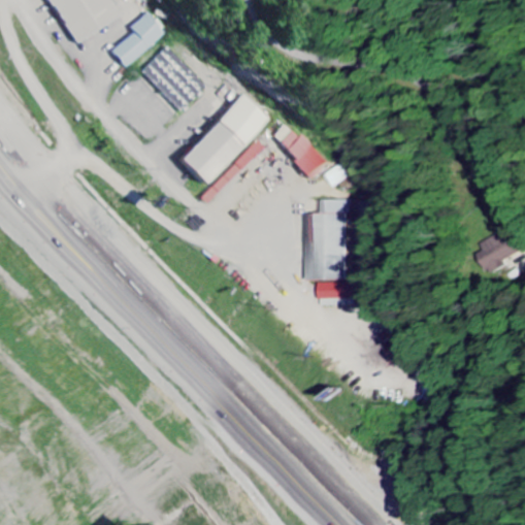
[(121,14),(111,0),(48,0),(73,42),(121,14)]
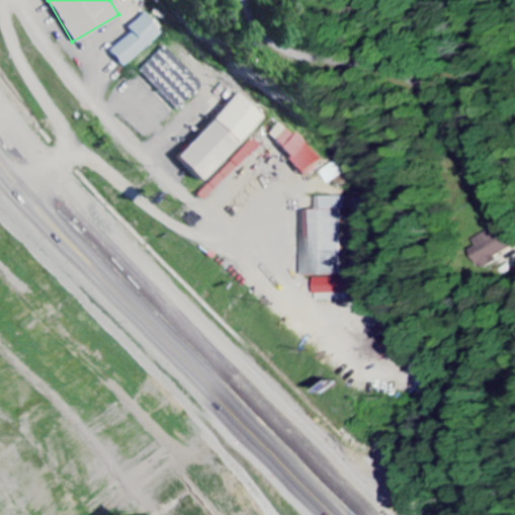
[(163,31),(146,10),(126,25),(131,30),(108,49),(121,65),(163,31)]
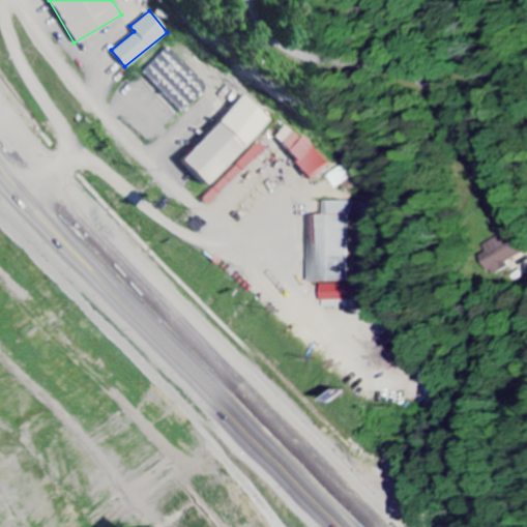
[(142,70),(180,110),(206,85),(167,46),(142,70)]
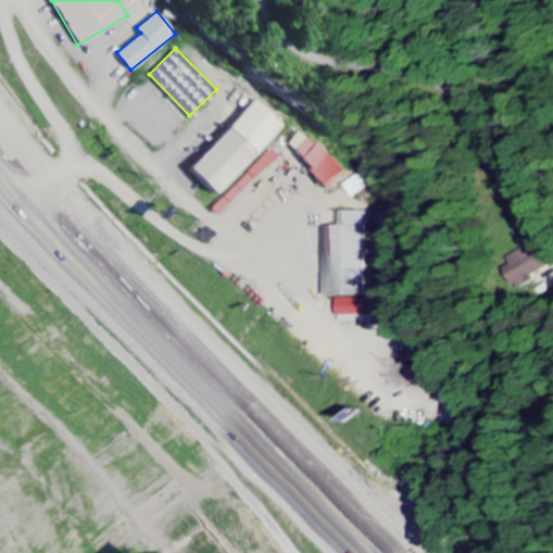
[(217,191),(286,122),(260,97),(192,166),(217,191)]
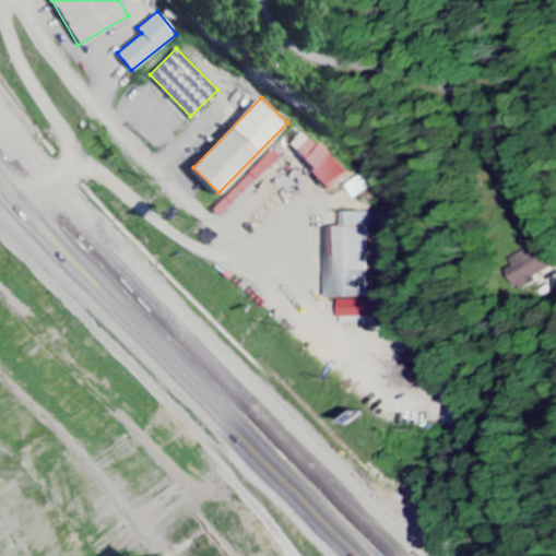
[(318,144),(304,130),(290,143),(331,187),(349,170),(321,141),(318,144)]
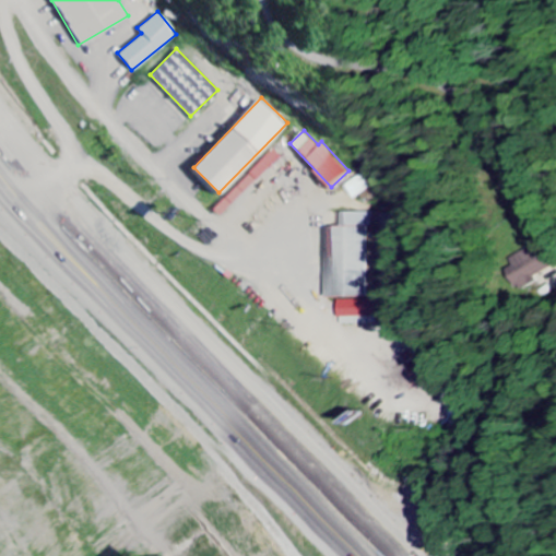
[(281,155),(274,148),(211,206),(219,213),(281,155)]
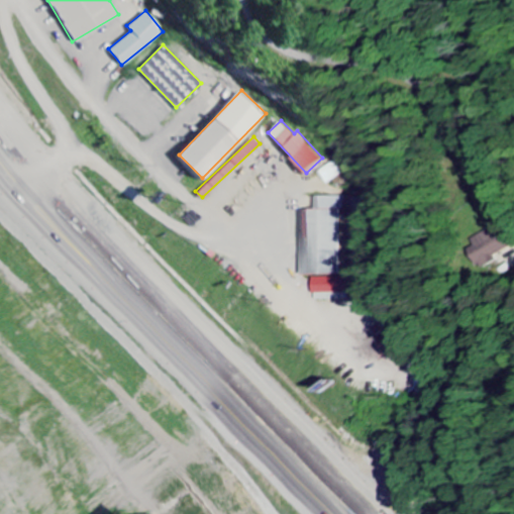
[(317,195),(317,207),(305,208),(307,274),(346,273),(343,194),(317,195)]
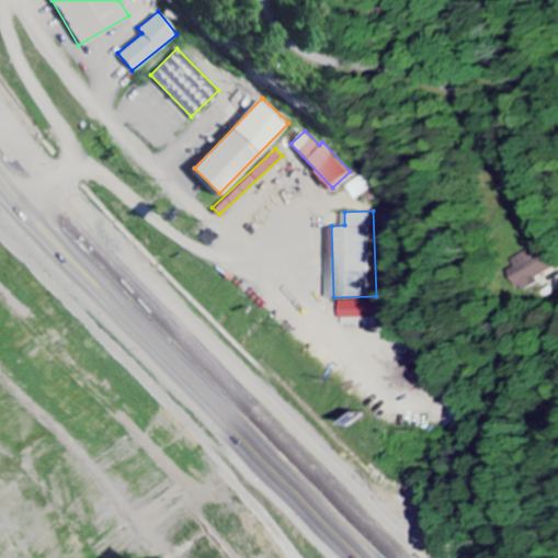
[(557,263),(557,260),(546,238),(514,255),(519,265),(515,266),(527,289),(542,282),(537,275),(557,263)]
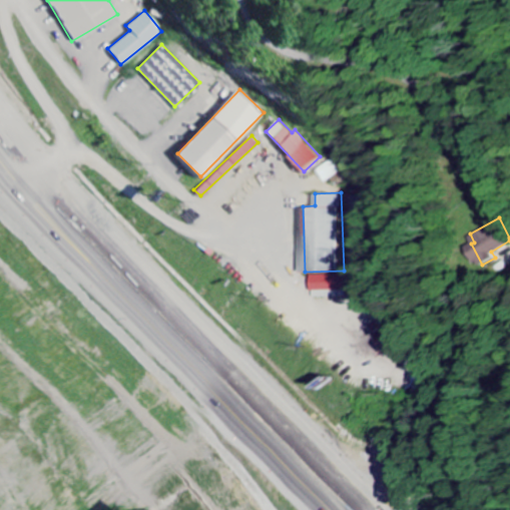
[(345,295),(344,273),(313,273),(314,296),(345,295)]
